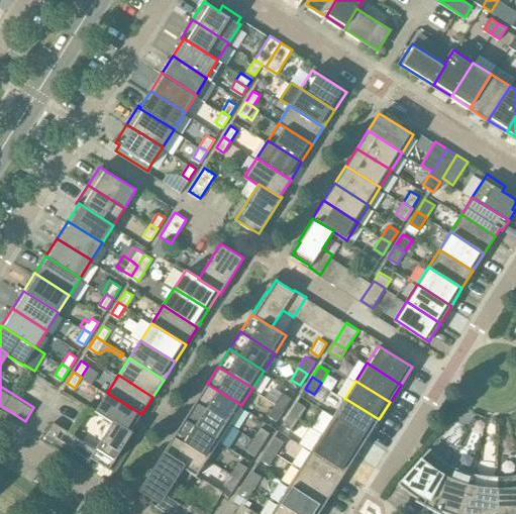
[(207,384),(196,401),(230,423),(241,405),(207,384)]
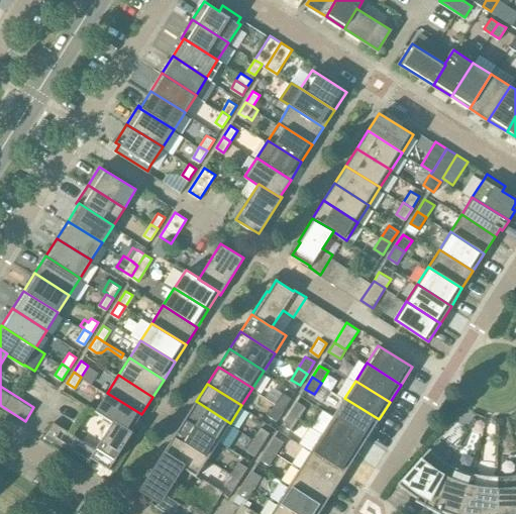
[(276,403),(285,408),(292,397),(283,391),(276,403)]
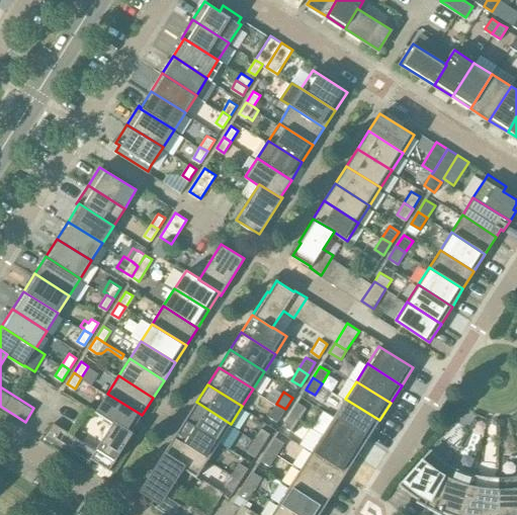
[(132,431),(142,415),(107,394),(96,412),(113,423),(113,422),(131,432),(132,431)]
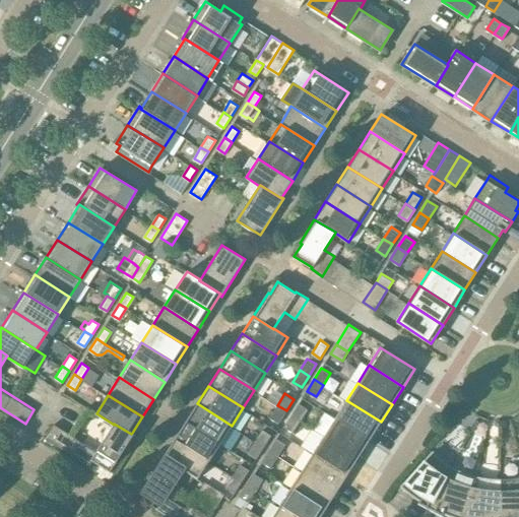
[(370,440),(381,422),(346,400),(335,417),(370,440)]
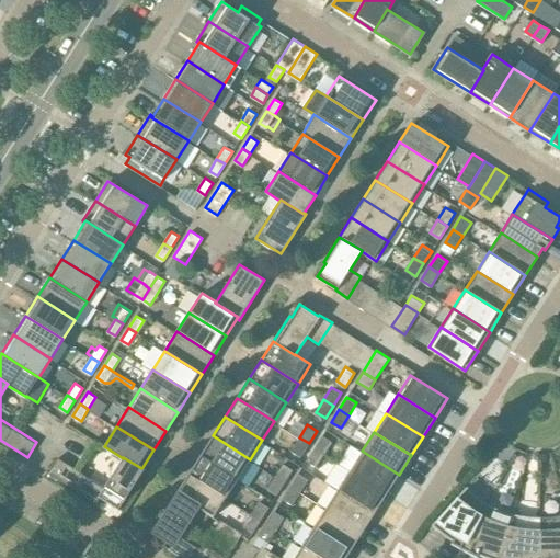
[(315,447),(324,453),(332,441),(323,434),(315,447)]
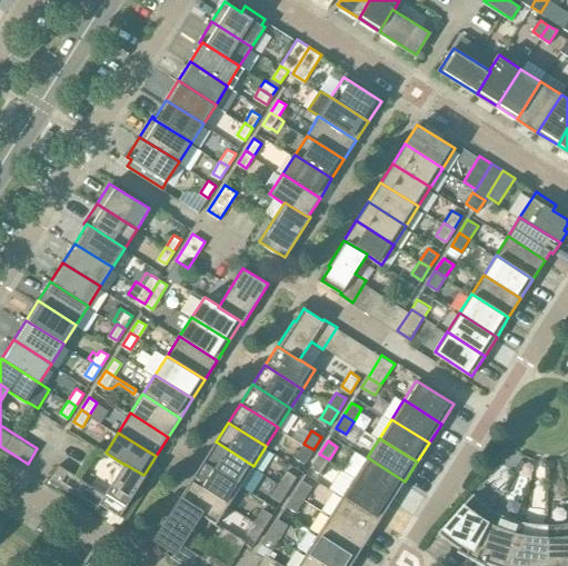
[(216,442),(203,460),(241,485),(252,492),(265,473),(253,466),(216,442)]
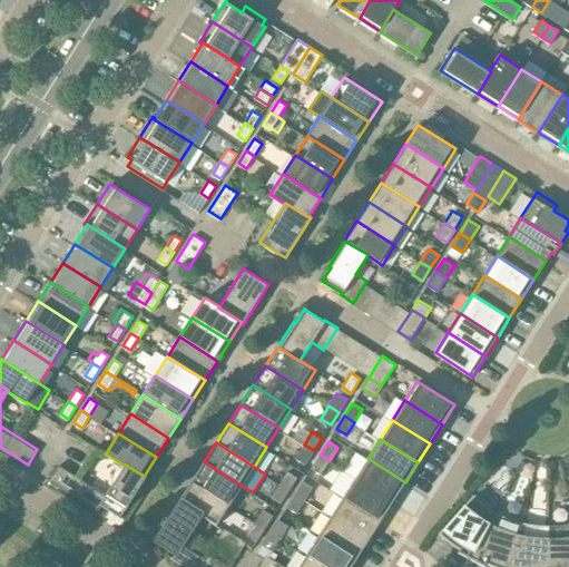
[(314,450),(304,445),(296,457),(306,463),(314,450)]
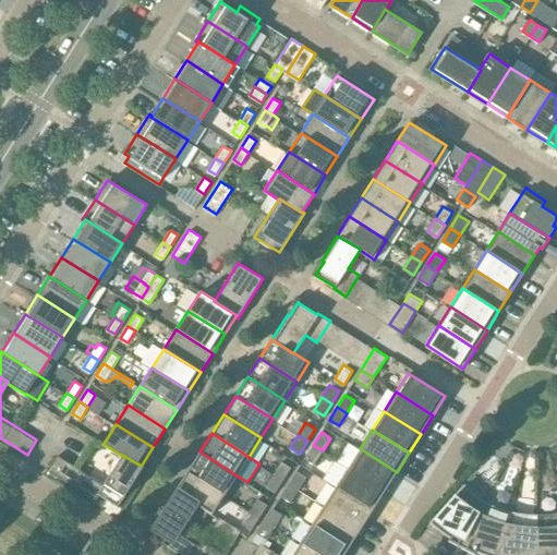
[(323,450),(313,445),(305,457),(315,463),(323,450)]
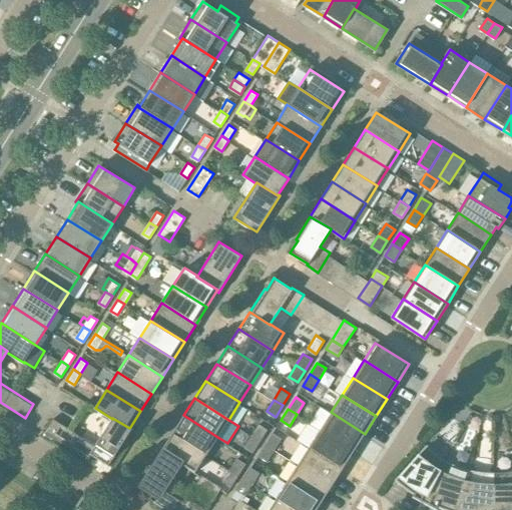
[(354,451),(365,434),(331,412),(320,429),(354,451)]
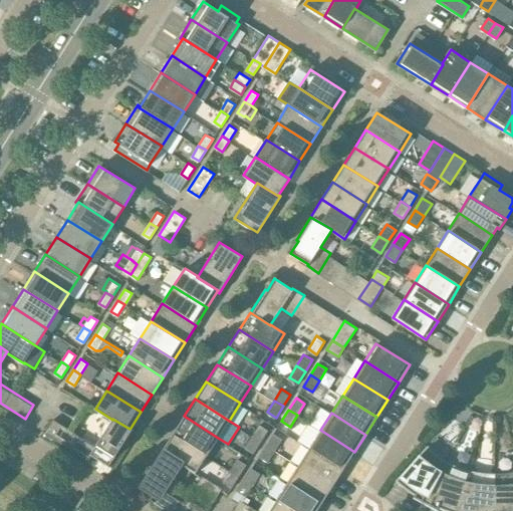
[(184,416),(173,434),(207,455),(218,438),(184,416)]
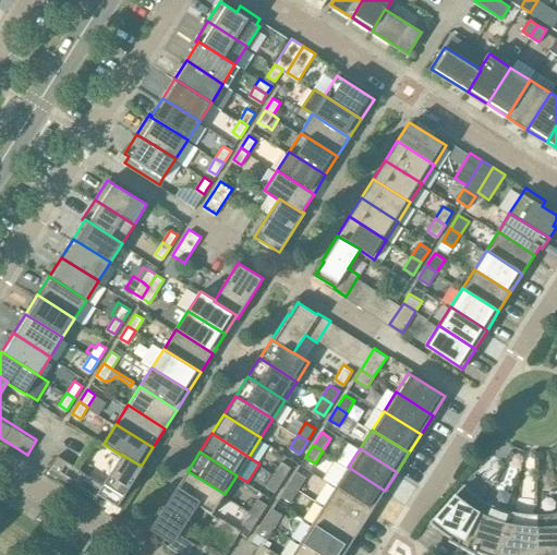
[(144,466),(142,465),(141,466),(122,455),(122,456),(105,483),(58,454),(49,468),(97,498),(100,494),(119,506),(144,466)]
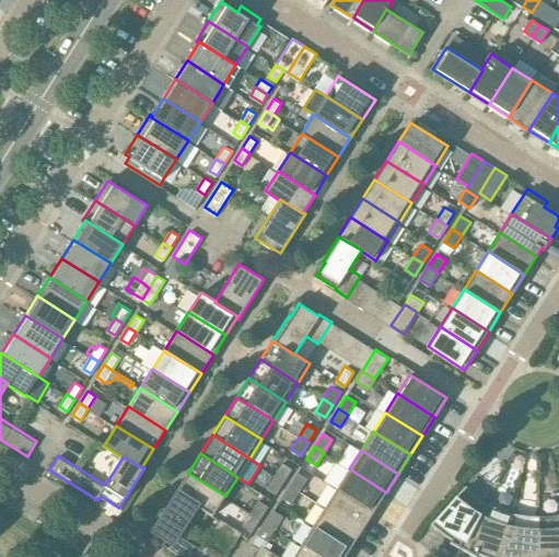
[(275,474),(284,480),(292,467),(282,462),(275,474)]
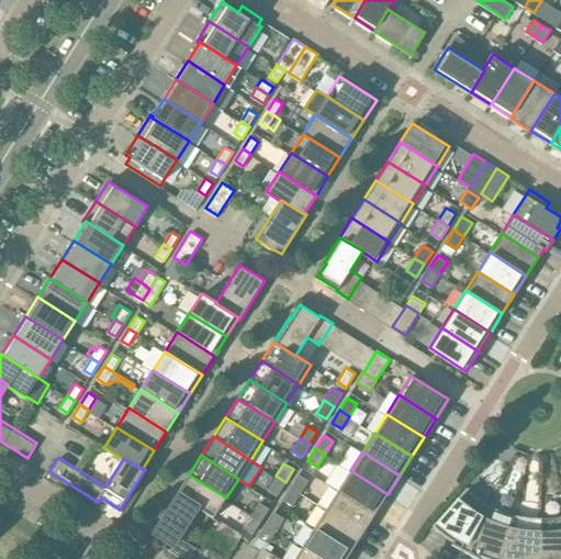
[(350,470),(338,490),(376,513),(388,494),(350,470)]
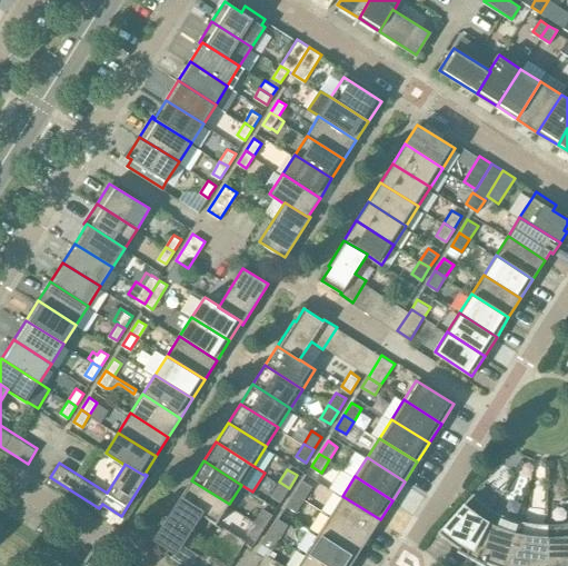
[(295,492),(305,498),(314,485),(304,479),(295,492)]
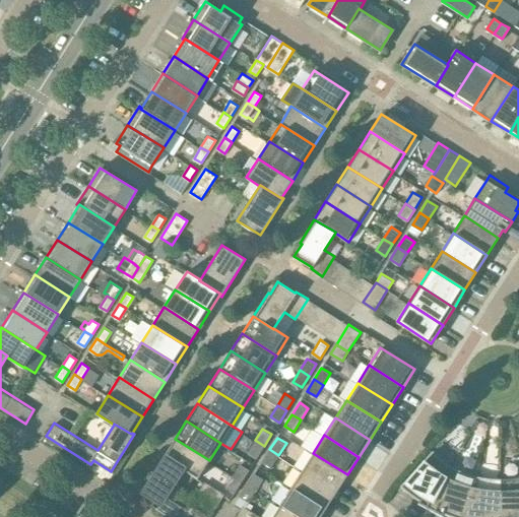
[(175,439),(164,456),(184,468),(183,469),(198,478),(209,460),(175,439)]
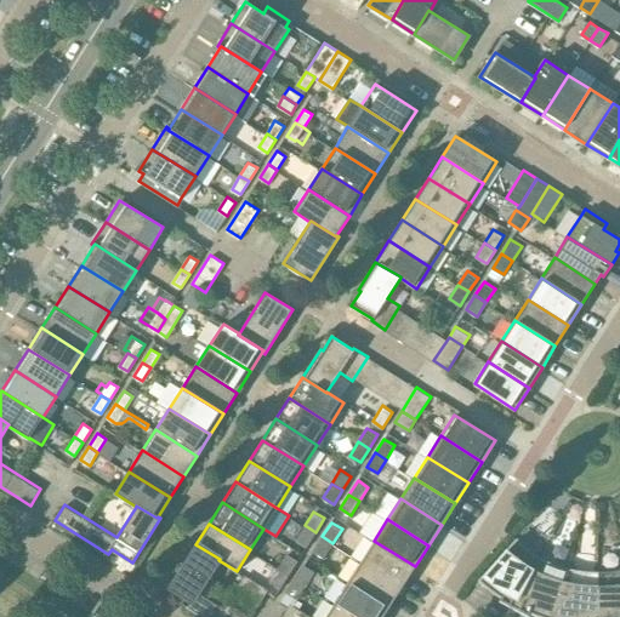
[(316,532),(305,525),(296,540),(307,546),(316,532)]
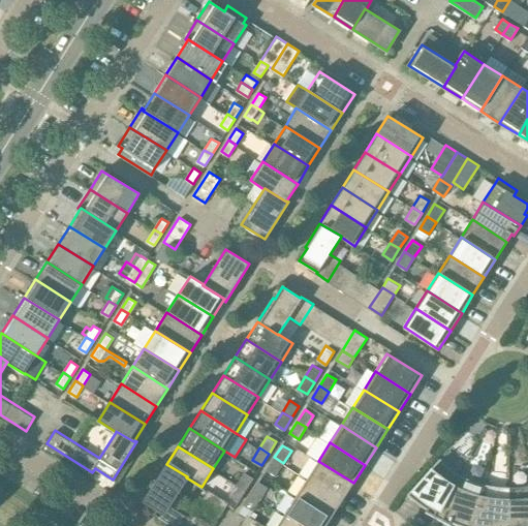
[(283,463),(274,457),(267,469),(276,474),(283,463)]
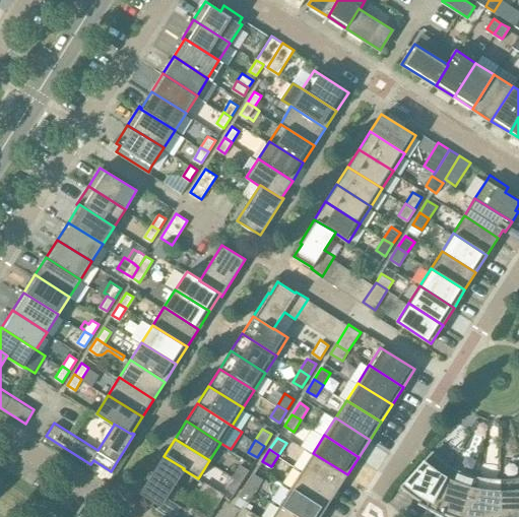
[(431,509),(453,466),(447,463),(443,460),(438,457),(433,452),(434,451),(433,451),(401,486),(406,491),(410,494),(415,498),(419,501),(418,503),(431,509)]
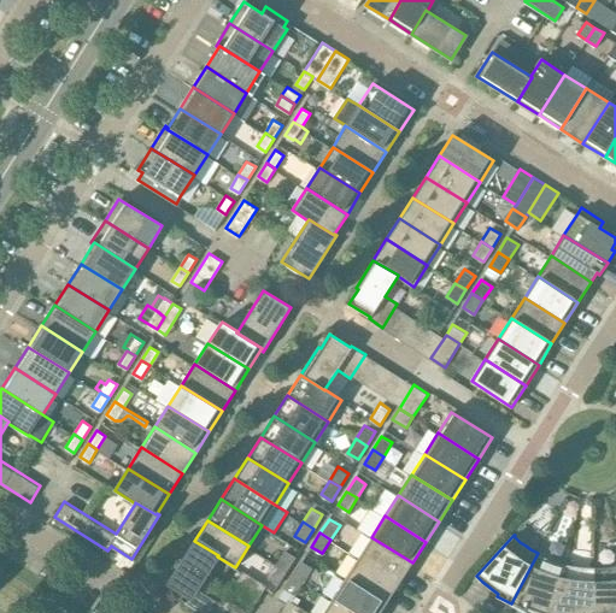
[(399,583),(412,563),(371,537),(358,558),(399,583)]
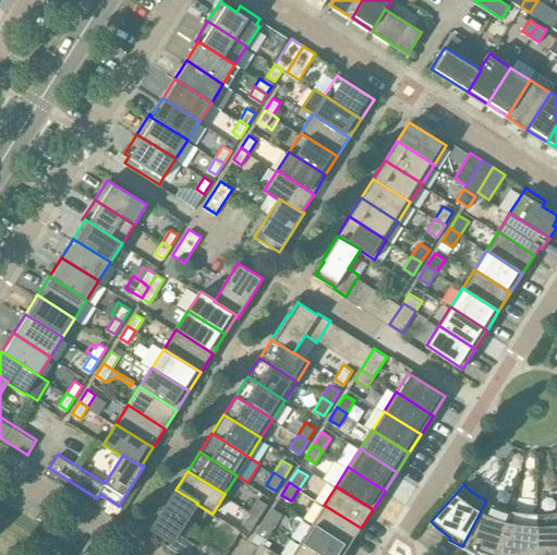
[(169,505),(154,529),(171,541),(168,545),(183,554),(222,554),(225,554),(205,542),(202,546),(179,532),(196,504),(197,503),(176,490),(167,503),(169,505)]
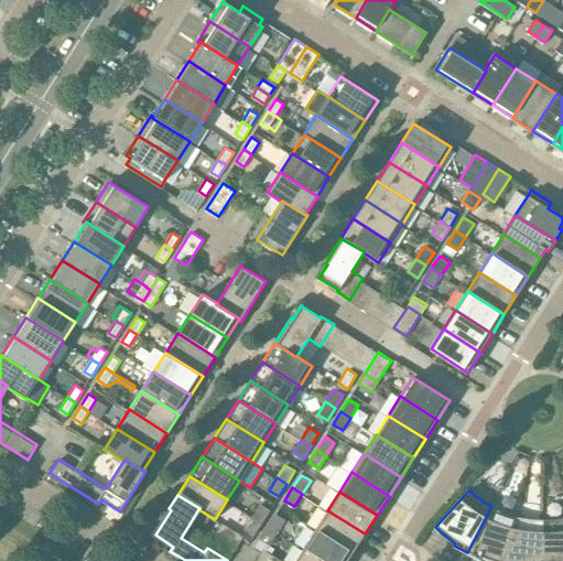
[(252,515),(262,521),(270,509),(260,503),(252,515)]
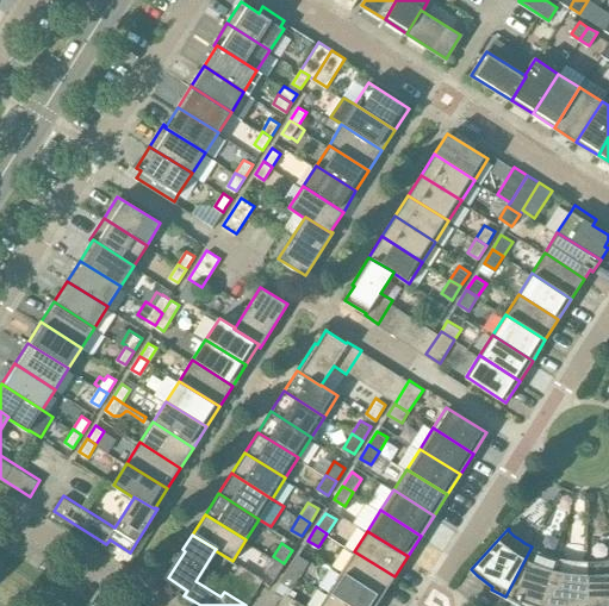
[(532,547),(505,597),(520,605),(521,601),(527,604),(533,605),(546,605),(559,557),(552,555),(545,553),(538,550),(532,547)]
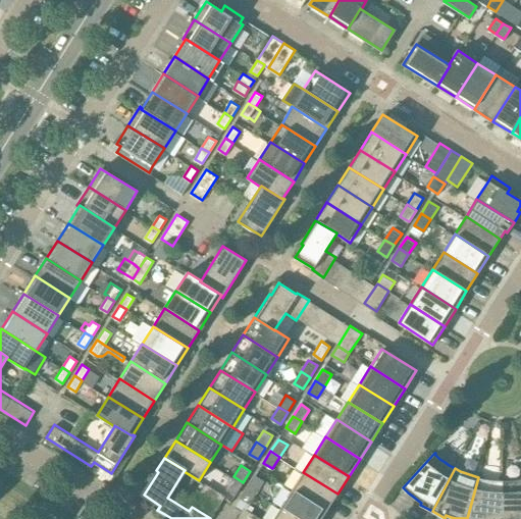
[(303,472),(292,489),(326,511),(337,494),(303,472)]
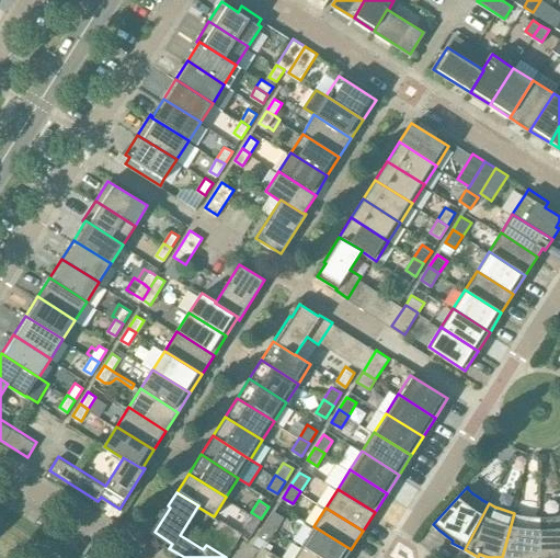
[(266,522),(276,528),(285,516),(275,510),(266,522)]
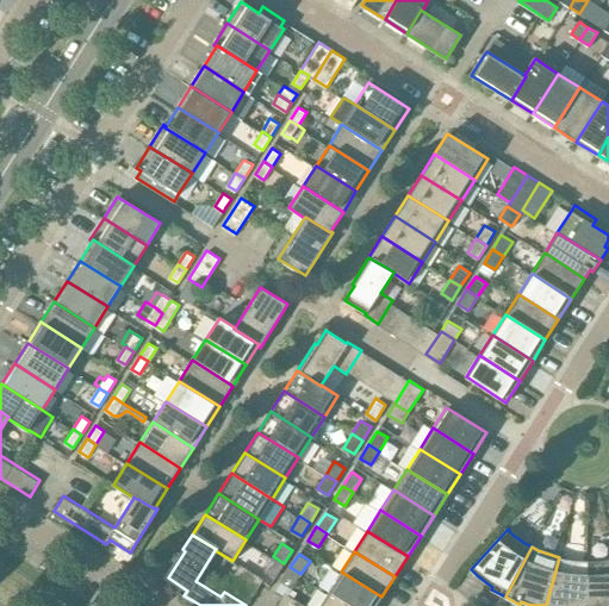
[(284,563),(273,556),(265,570),(275,578),(284,563)]
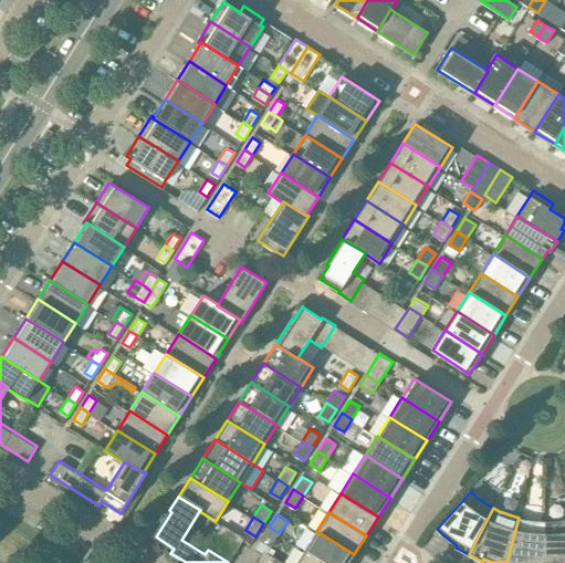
[(545,562),(545,521),(539,520),(532,520),(525,519),(519,518),(506,562),(545,562)]
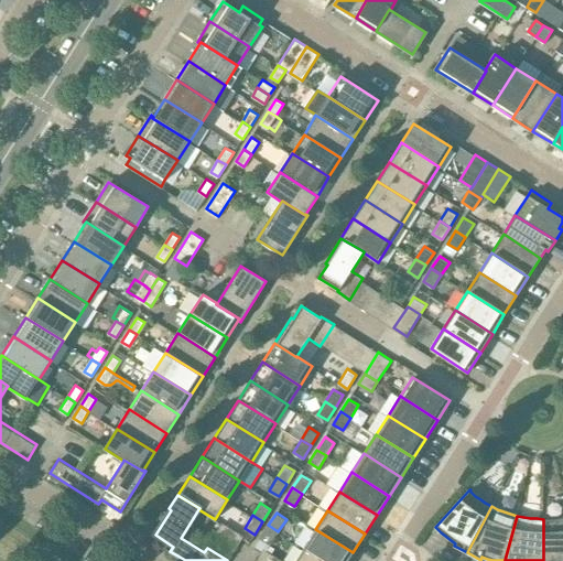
[(543,519),(543,560),(562,560),(562,517),(558,518),(551,518),(543,519)]
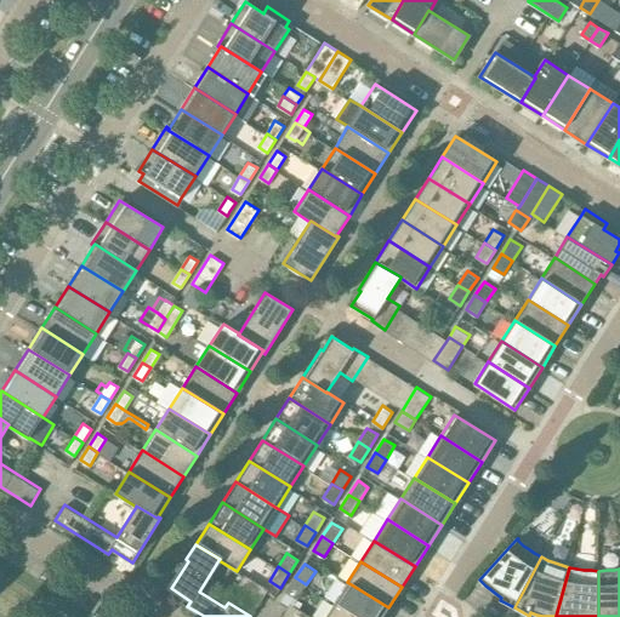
[(306,584),(295,577),(286,592),(297,599),(306,584)]
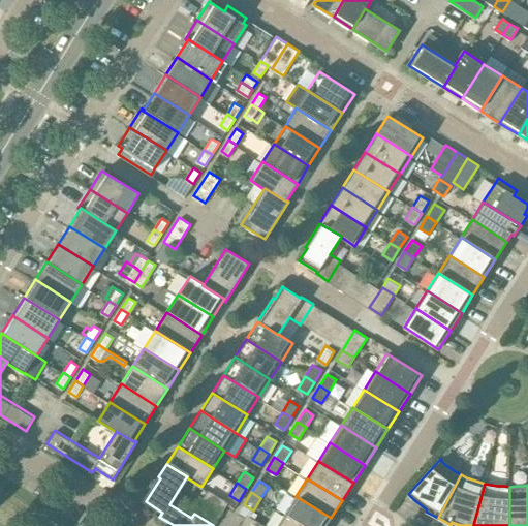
[(284,514),(304,525),(325,525),(331,518),(296,496),(284,514)]
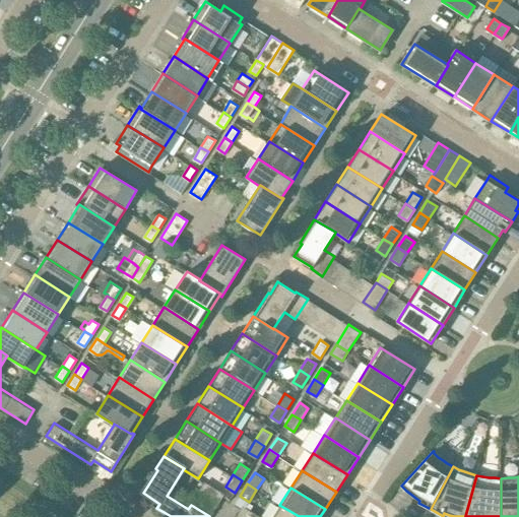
[(299,516),(279,505),(271,516),(299,516)]
